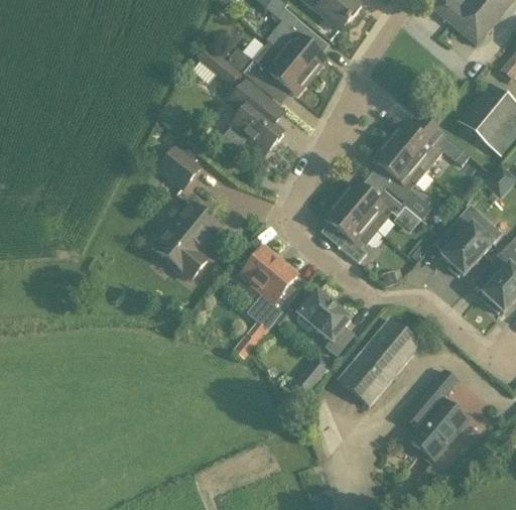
[(302,0),(312,8),(313,7),(339,28),(347,19),(359,6),(357,4),(359,1),(358,0),(302,0)]
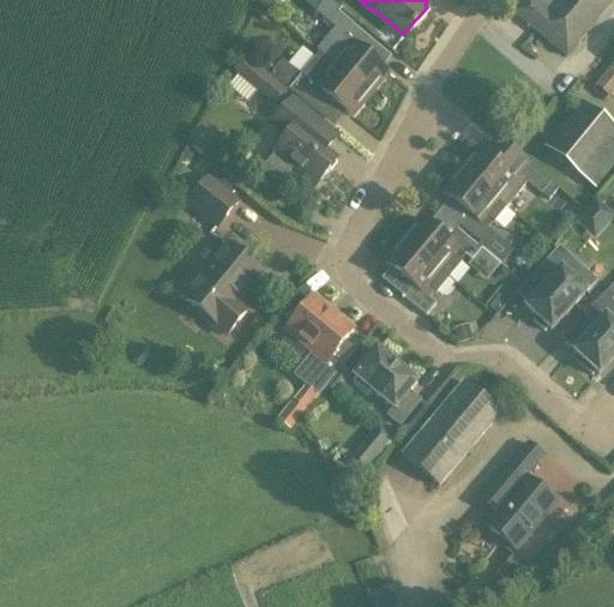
[(521,0),(515,8),(565,52),(608,0),(537,0),(521,0)]
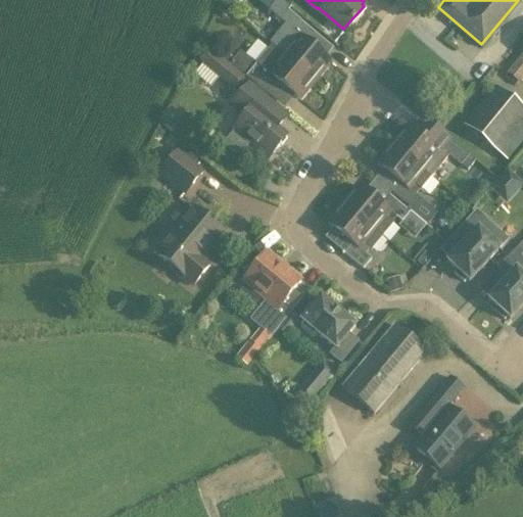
[(299,33),(284,51),(316,77),(331,58),(308,40),(316,30),(295,13),(287,22),(299,33)]
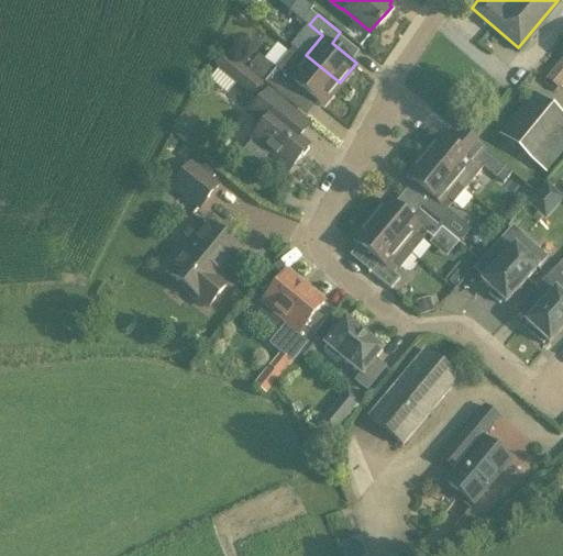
[(322,103),(340,82),(306,55),(293,44),(277,64),(276,65),(264,78),(287,97),(298,84),(322,103)]
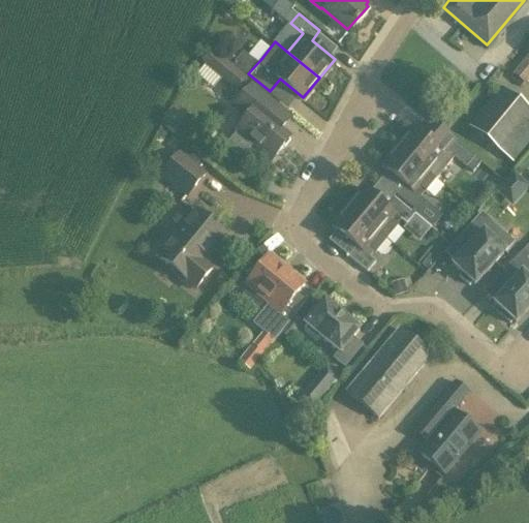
[(246,73),(213,45),(201,60),(236,87),(246,73)]
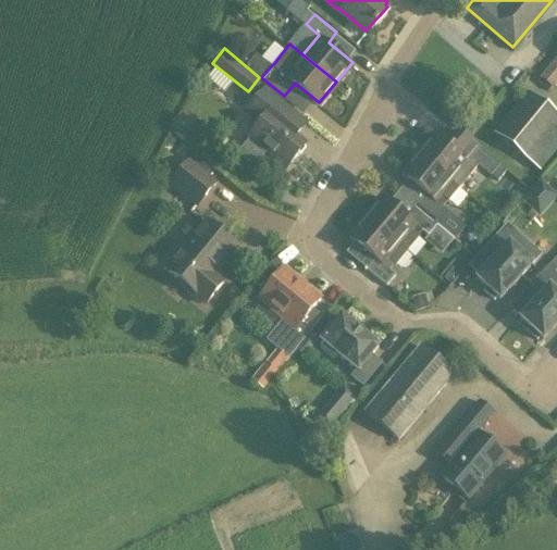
[(556,76),(556,54),(539,77),(549,87),(556,76)]
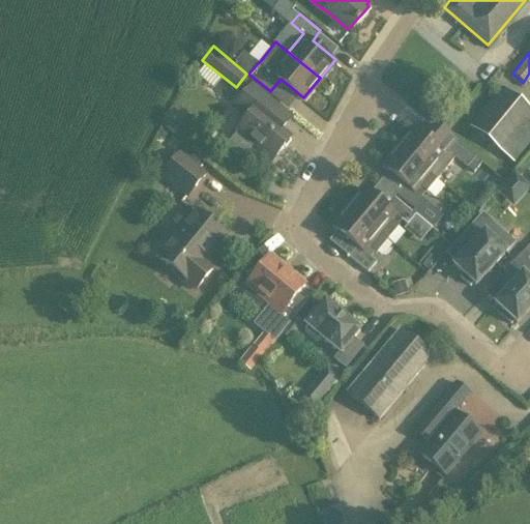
[(253,141),(272,157),(289,137),(275,124),(287,110),(252,82),(234,103),(247,114),(225,142),(241,155),(253,141)]
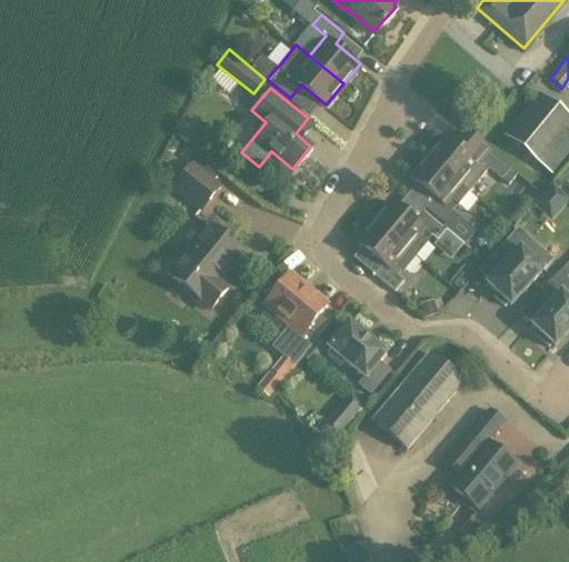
[(505,131),(551,171),(568,149),(568,131),(567,130),(568,128),(568,112),(538,88),(505,131)]
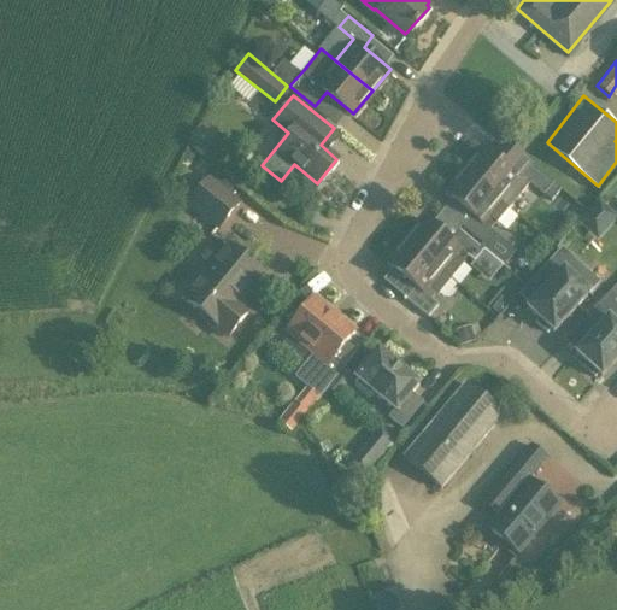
[(482,145),(464,166),(507,204),(509,203),(501,197),(519,175),(482,145)]
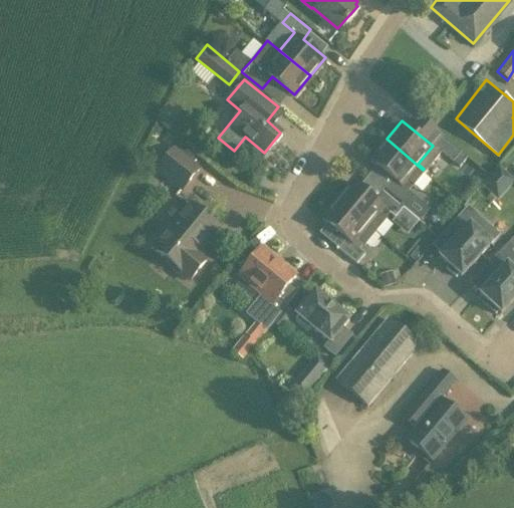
[(442,133),(434,142),(454,159),(462,150),(442,133)]
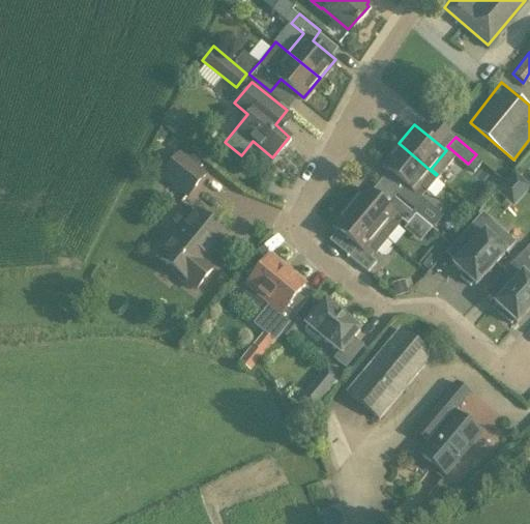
[(436,175),(399,143),(382,163),(405,181),(398,191),(418,208),(427,199),(420,194),(436,175)]
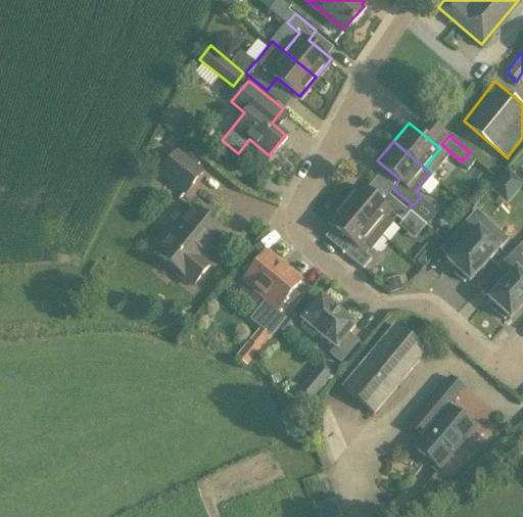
[(178,145),(157,169),(183,191),(203,167),(178,145)]
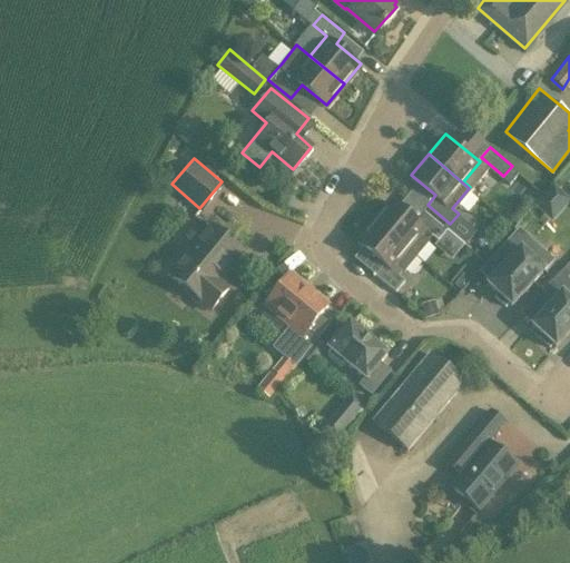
[(551,178),(532,199),(551,215),(569,195),(551,178)]
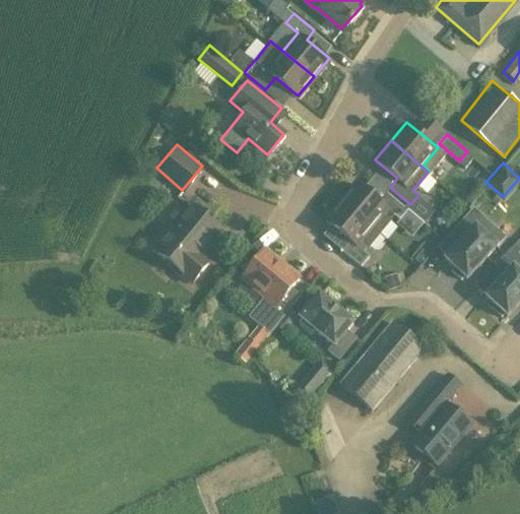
[(358,181),(341,200),(380,232),(391,217),(390,216),(393,211),(400,217),(408,207),(387,191),(380,200),(358,181)]
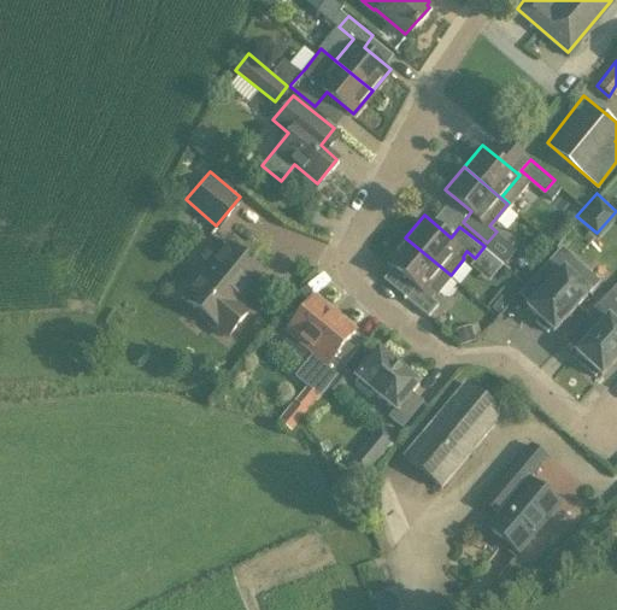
[(451,275),(405,238),(387,259),(413,282),(404,293),(428,314),(439,301),(430,294),(435,288),(438,291),(451,275)]
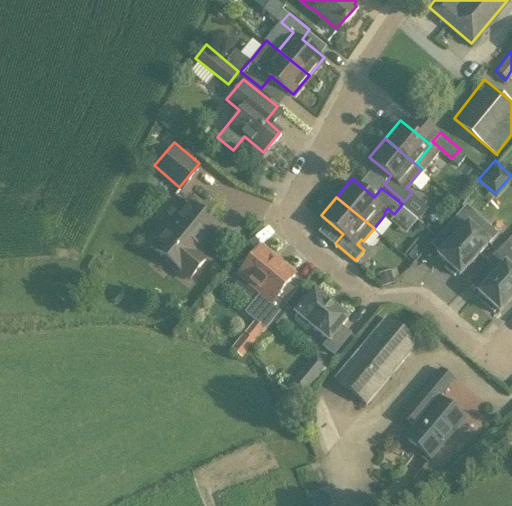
[(149,238),(152,240),(150,243),(170,260),(168,262),(185,276),(187,273),(190,276),(205,256),(196,249),(217,223),(190,201),(170,225),(166,223),(164,225),(161,223),(149,238)]
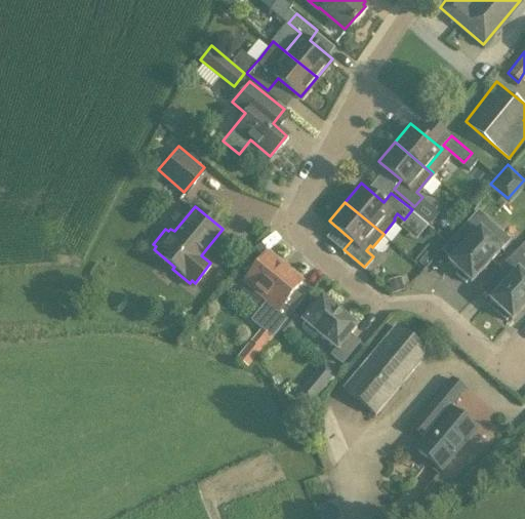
[(470,237),(449,260),(458,268),(455,271),(466,280),(469,277),(471,280),(501,246),(489,235),(497,226),(478,208),(471,216),(471,217),(460,229),(470,237)]
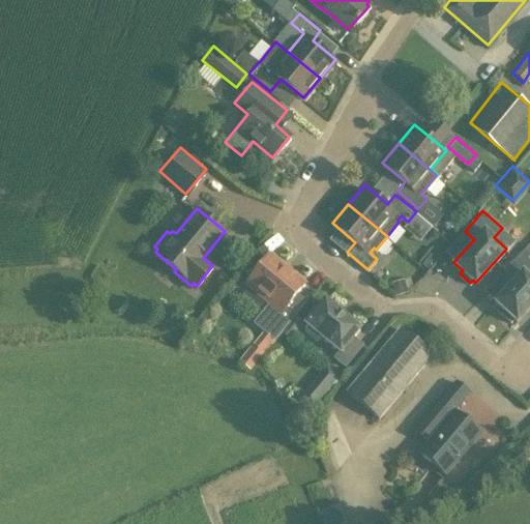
[(529,259),(521,252),(502,271),(512,281),(495,300),(503,309),(501,311),(511,321),(513,318),(517,320),(529,306),(529,259)]
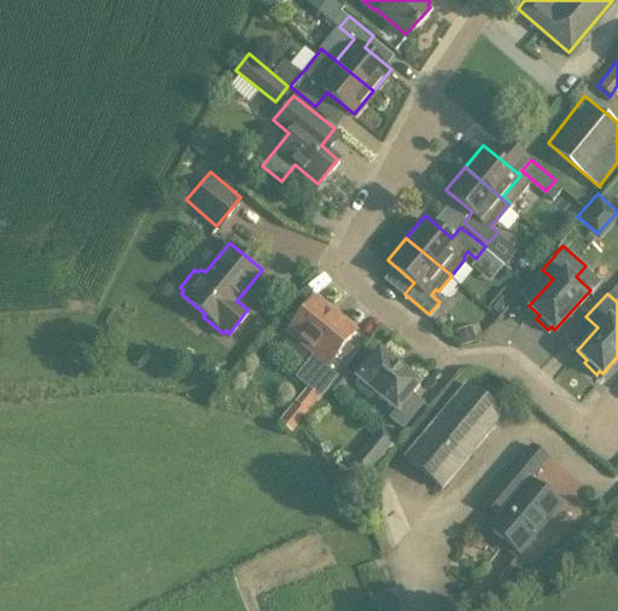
[(314,350),(296,373),(320,393),(342,367),(331,359),(356,329),(315,295),(312,298),(308,297),(302,306),(303,309),(287,329),(314,350)]
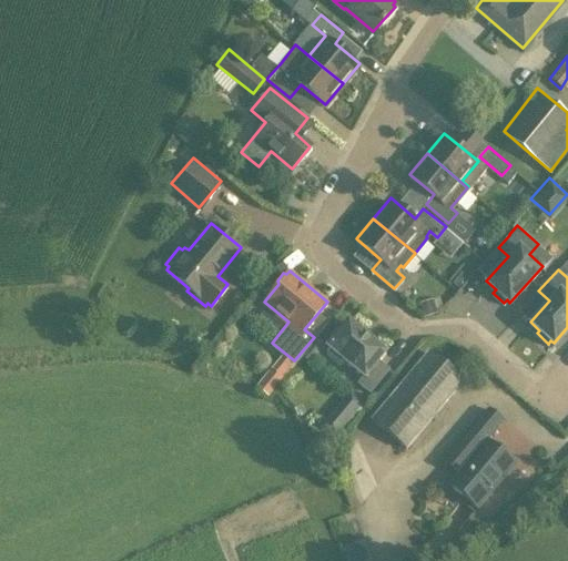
[(358,380),(369,389),(388,367),(378,359),(386,350),(371,337),(364,332),(363,332),(348,319),(327,345),(330,347),(326,350),(341,361),(343,358),(364,375),(358,380)]
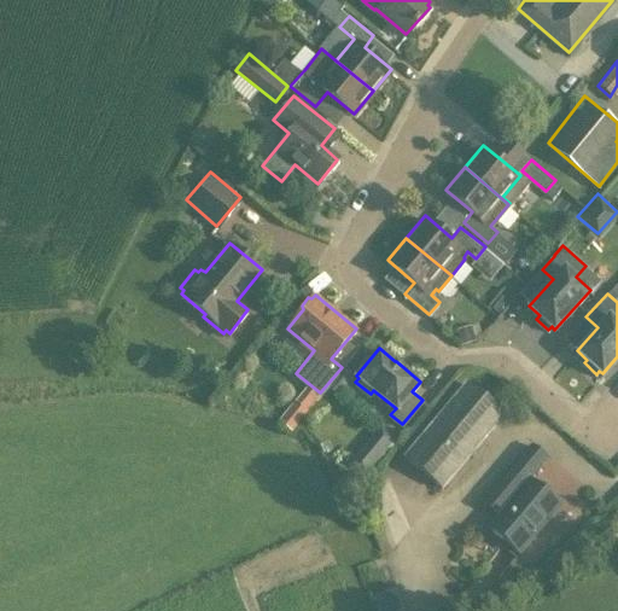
[(466,382),(404,454),(441,486),(501,413),(466,382)]
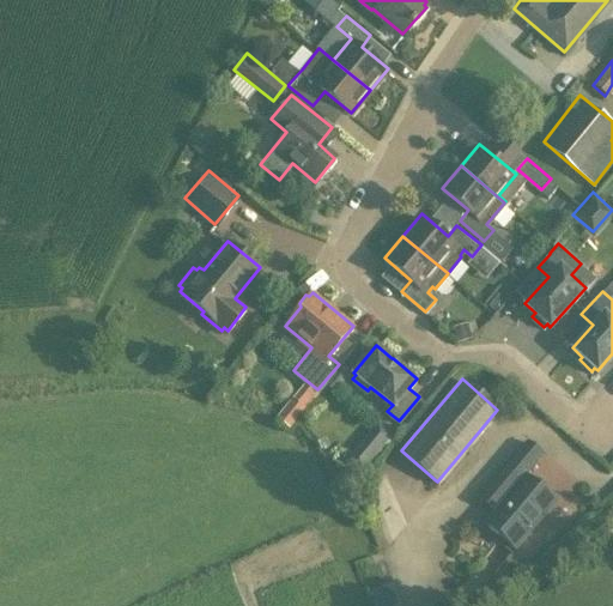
[(345,458),(359,470),(368,460),(371,464),(393,437),(389,434),(393,430),(377,419),(345,458)]
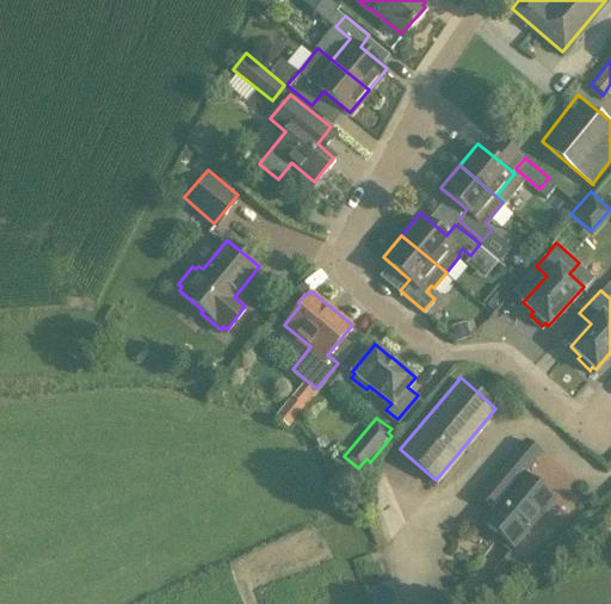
[(493,476),(507,488),(482,518),(514,544),(554,498),(524,472),(542,450),(526,437),(493,476)]
